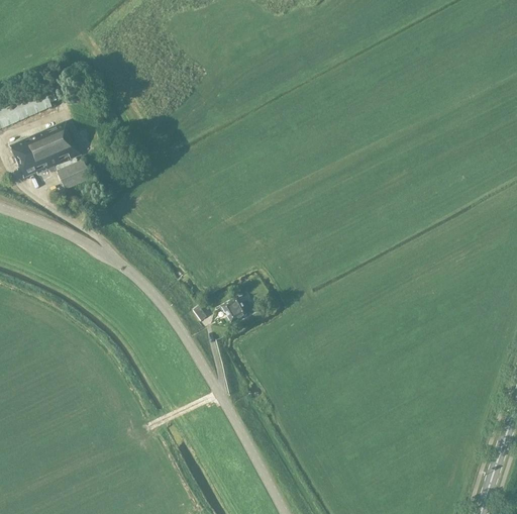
[(73,84),(83,102),(88,99),(78,81),(73,84)]
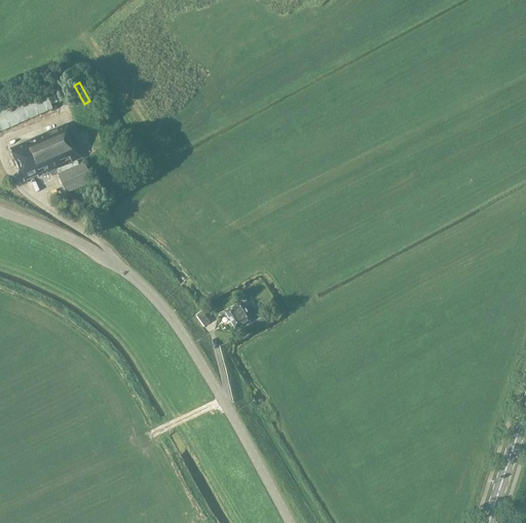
[(0,131),(51,108),(43,88),(0,107),(0,131)]
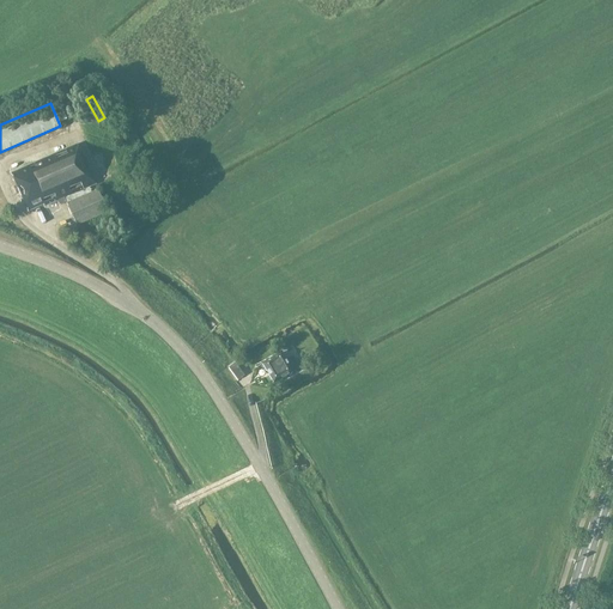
[(95,181),(78,142),(12,171),(29,209),(46,202),(56,198),(95,181)]
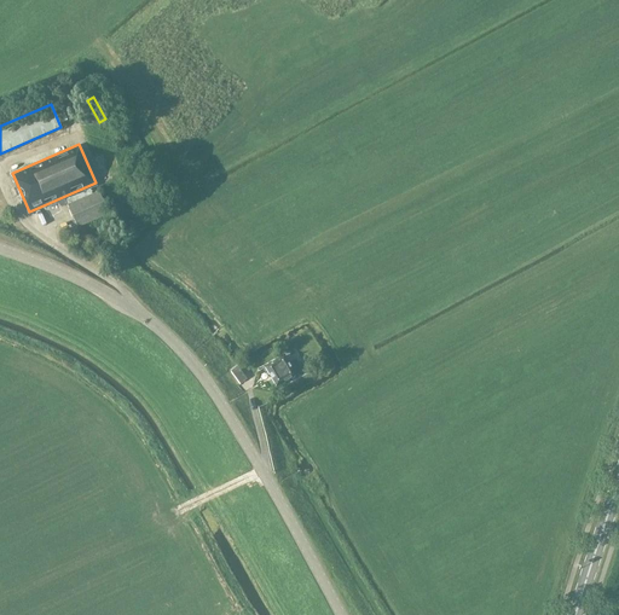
[(77,225),(108,212),(98,189),(68,202),(77,225)]
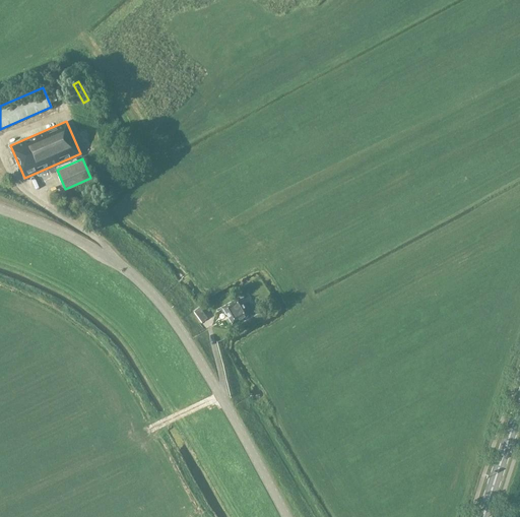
[(222,307),(233,323),(248,314),(248,313),(253,310),(247,301),(242,304),(238,297),(222,307)]
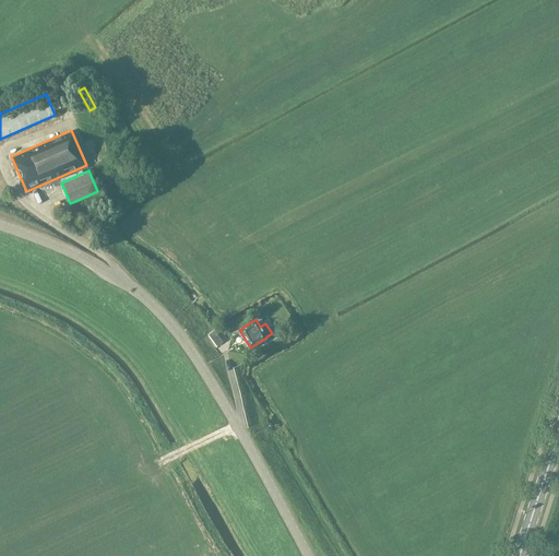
[(214,329),(209,333),(216,344),(222,340),(214,329)]
